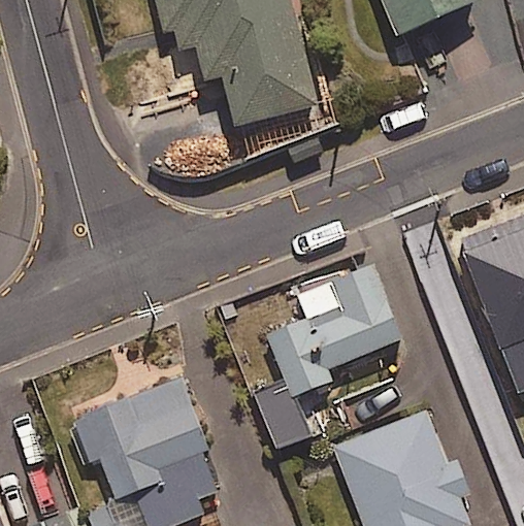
[(316,105),(289,0),(157,0),(164,30),(176,27),(183,53),(196,48),(204,78),(220,74),(234,127),(316,105)]
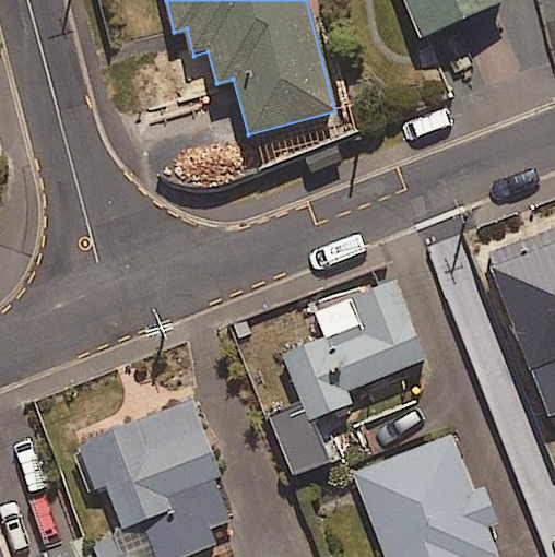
[(403,0),(420,38),(507,2),(505,0),(403,0)]
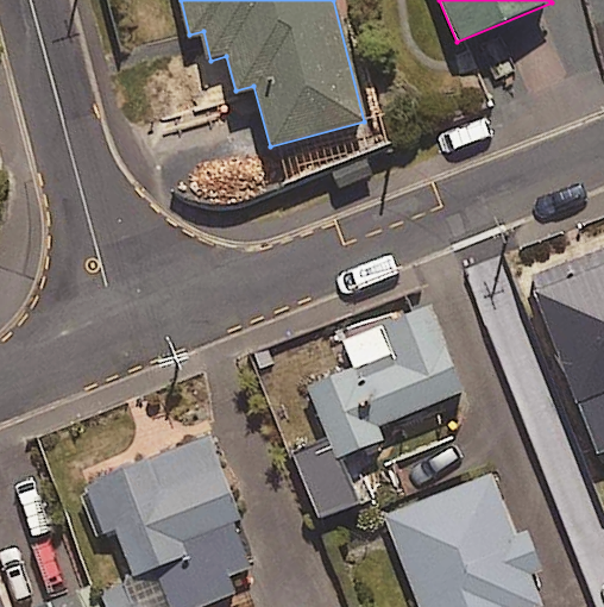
[(603,248),(523,279),(589,455),(603,449),(603,248)]
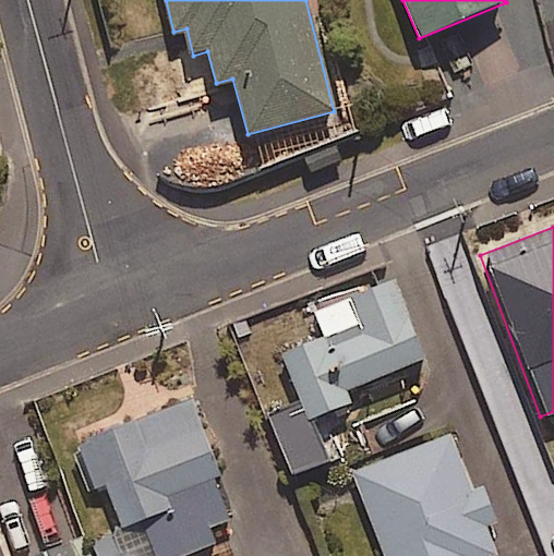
[(268,419),(291,475),(327,460),(310,419),(350,403),(345,388),(422,360),(394,282),(313,312),(323,339),(282,353),(301,406),(268,419)]
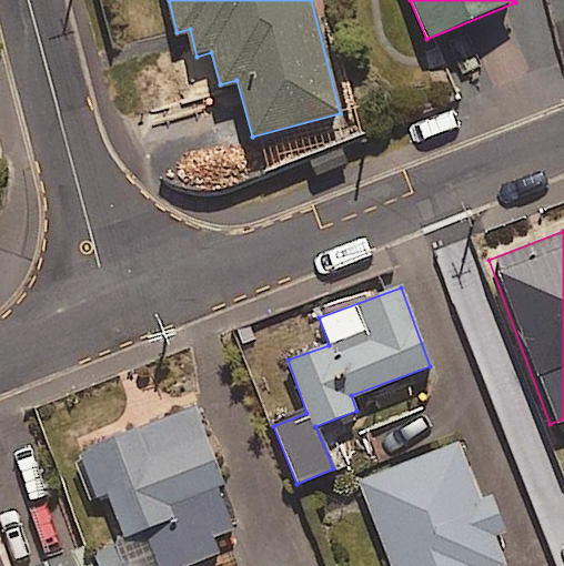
[(215,488),(223,485),(190,405),(82,451),(121,542),(92,554),(97,565),(181,565),(215,552),(210,538),(233,528),(215,488)]
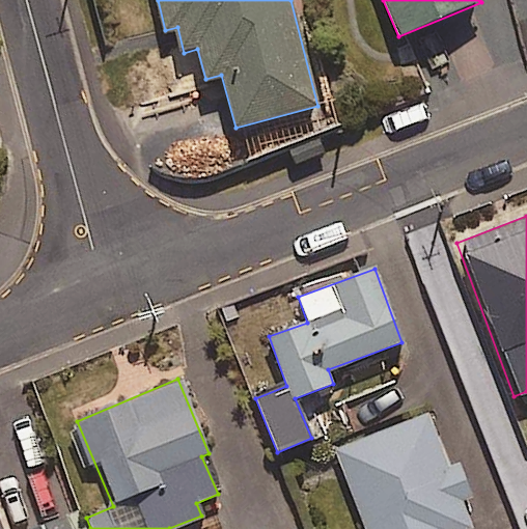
[(466,528),(471,527),(461,501),(469,498),(456,463),(446,467),(425,413),(333,448),(364,528),(466,528)]
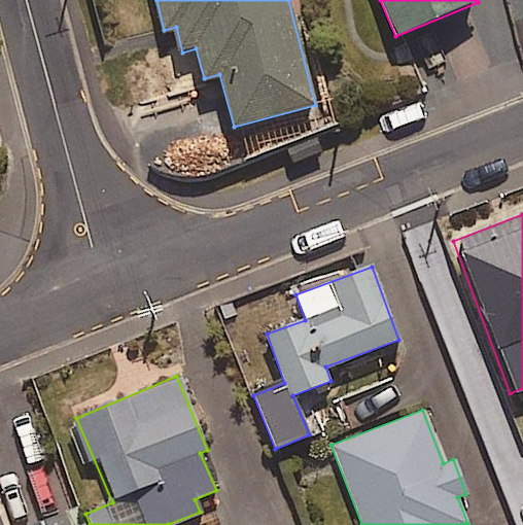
[(72,524),(68,512),(32,524),(72,524)]
